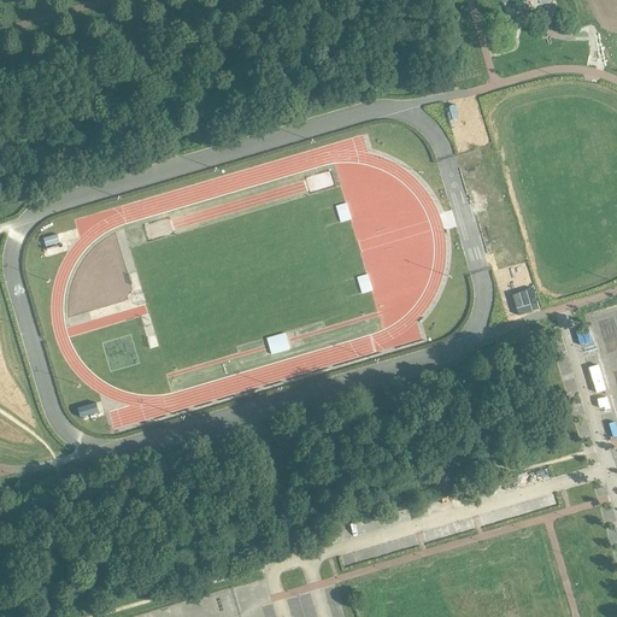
[(58,235),(43,239),(46,247),(60,244),(58,235)]
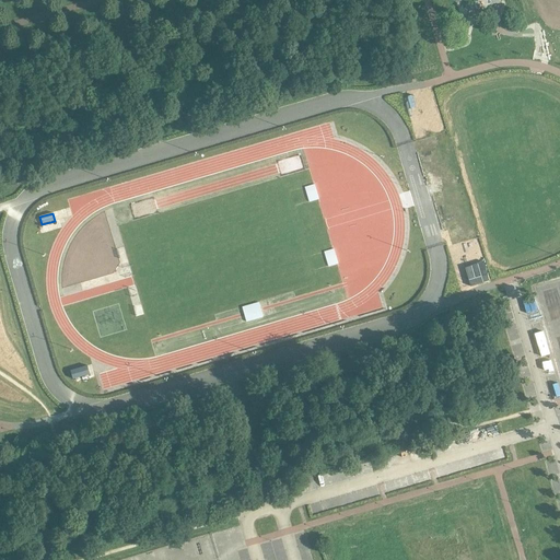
[(465,268),(470,287),(489,281),(483,263),(465,268)]
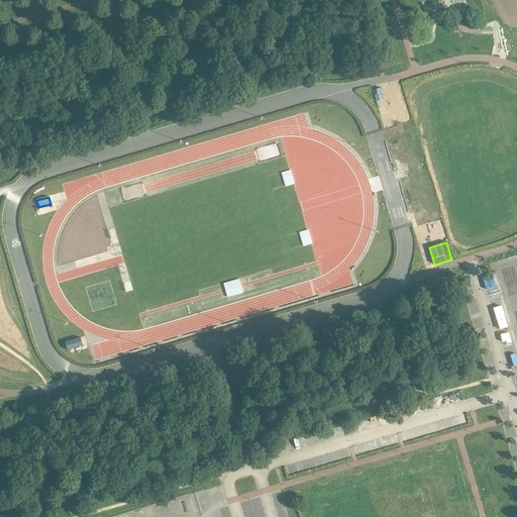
[(497,273),(500,285),(516,281),(516,272),(516,268),(497,273)]
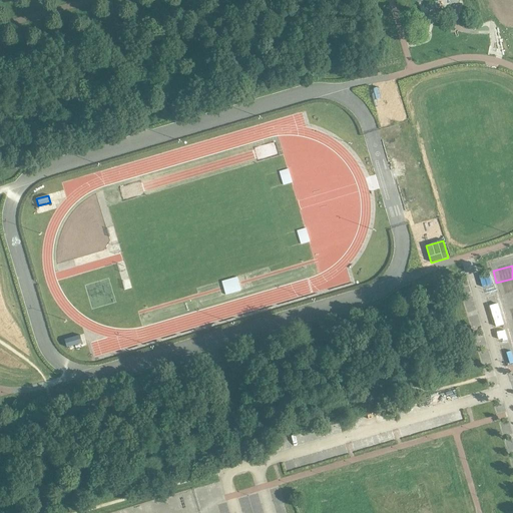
[(67,349),(83,344),(80,335),(64,340),(67,349)]
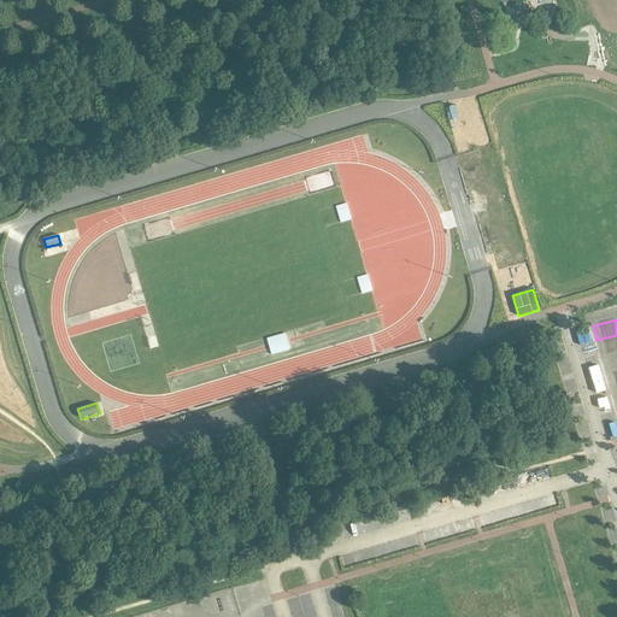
[(292,611),(303,609),(299,598),(289,600),(292,611)]
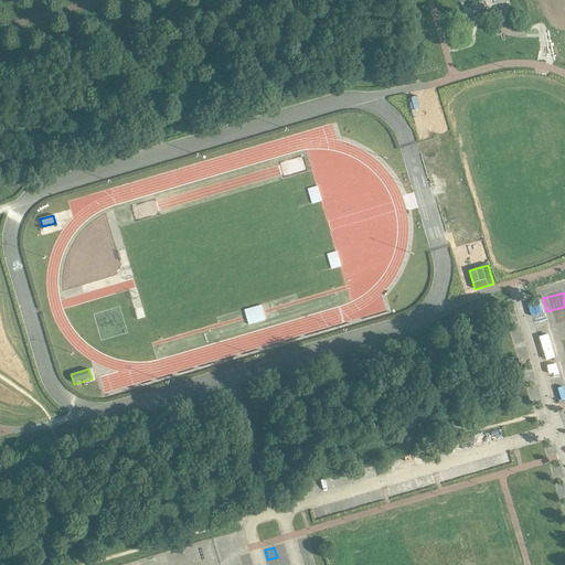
[(316,564),(312,554),(305,556),(307,564),(316,564)]
